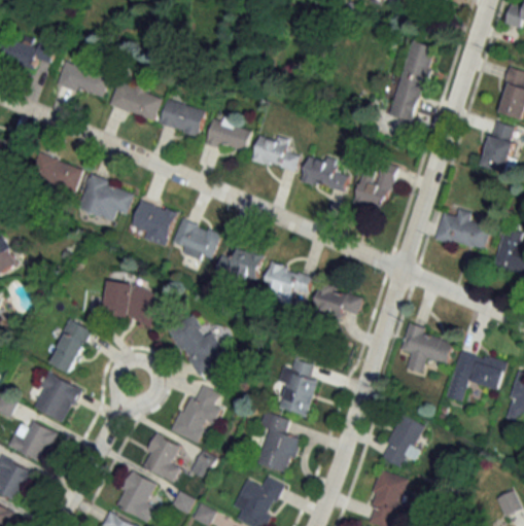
[(523,5),(511,1),(504,23),(523,28),(523,5)]
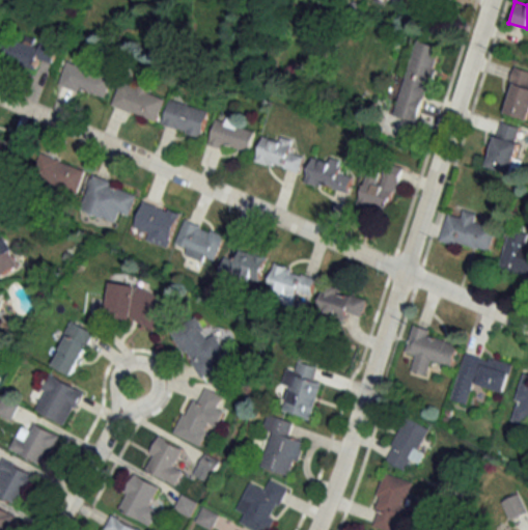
[(0,56),(35,67),(38,58),(51,62),(56,43),(36,37),(36,38),(24,34),(22,43),(5,37),(0,53),(0,56)]
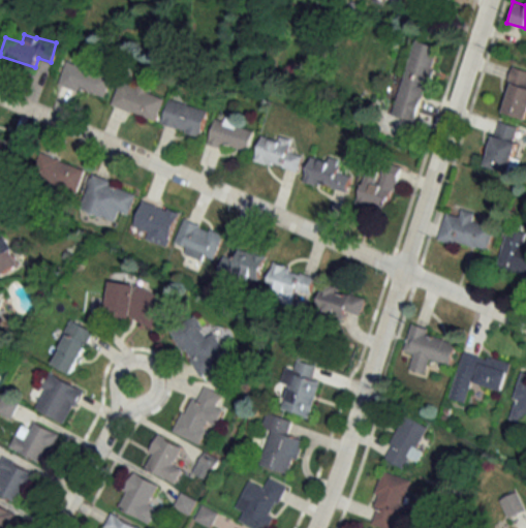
[(391,114),(415,121),(437,47),(412,39),(391,114)]
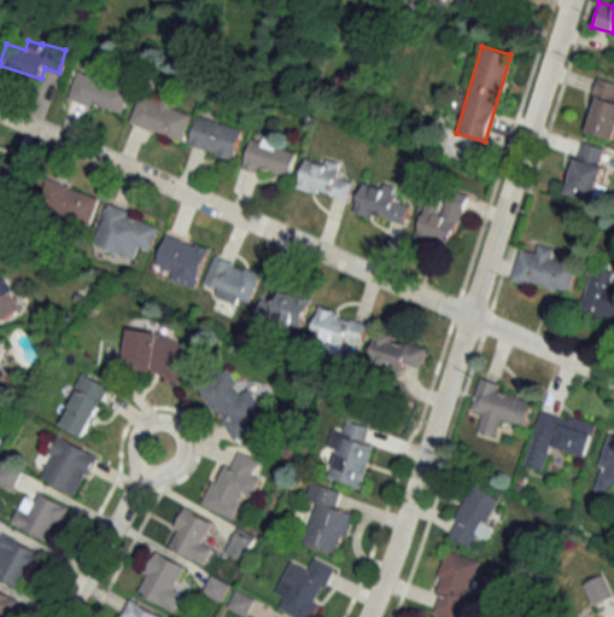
[(122,111),(128,82),(79,73),(72,102),(122,111)]
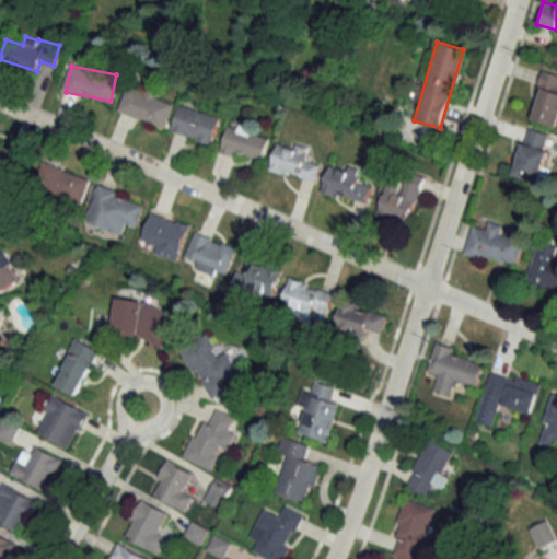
[(529,116),(556,124),(556,73),(542,69),(529,116)]
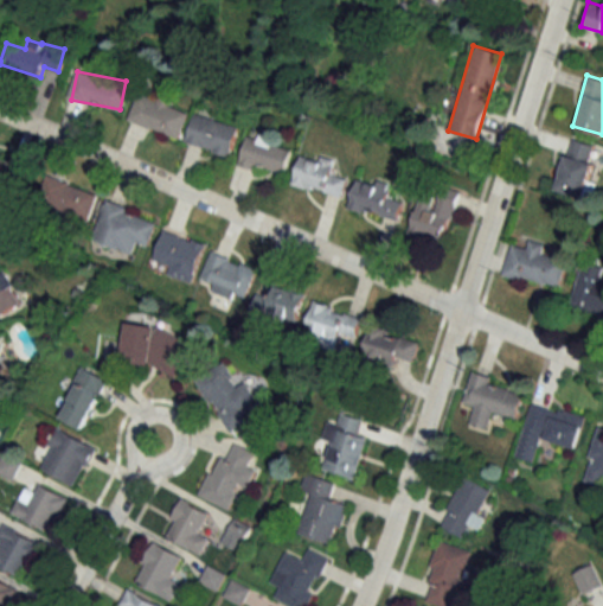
[(127,121),(178,136),(186,107),(136,91),(127,121)]
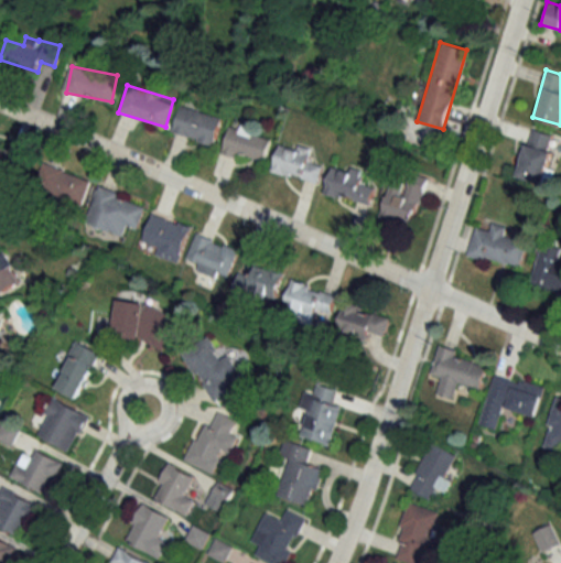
[(213,142),(218,115),(177,107),(172,133),(213,142)]
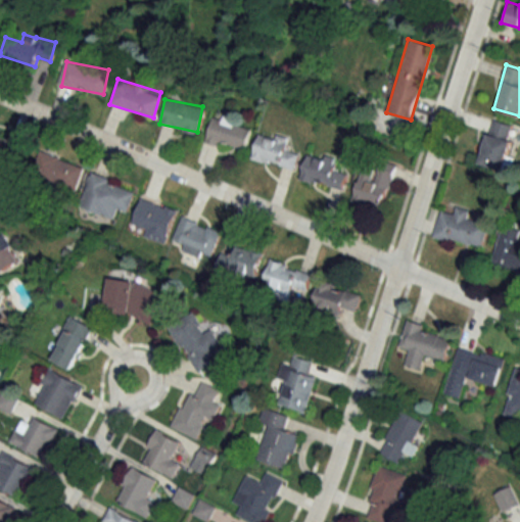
[(205,141),(242,151),(249,124),(213,113),(205,141)]
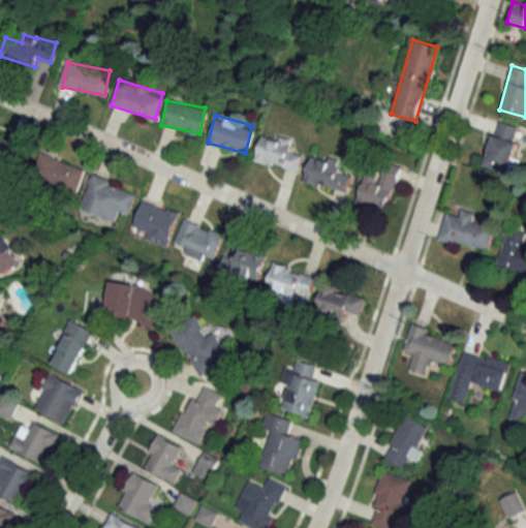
[(521,126),(495,120),(484,165),(511,172),(521,126)]
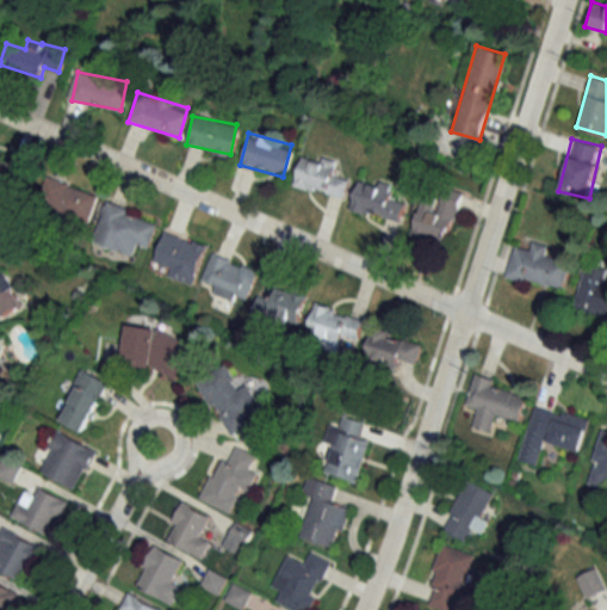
[(293,184),(340,198),(347,178),(333,173),(336,161),(303,152),(293,184)]
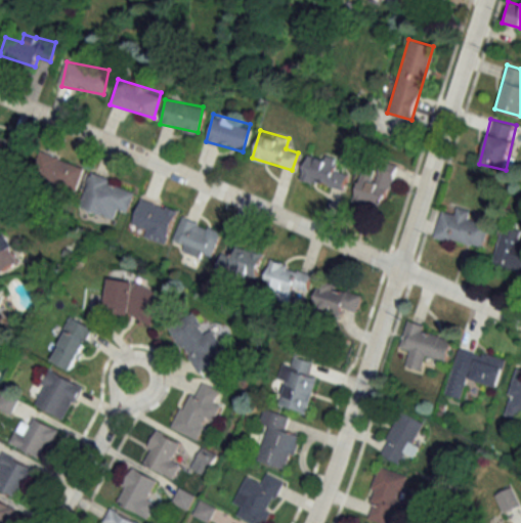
[(0,168),(12,174),(22,153),(0,143),(3,134),(0,133),(0,168)]
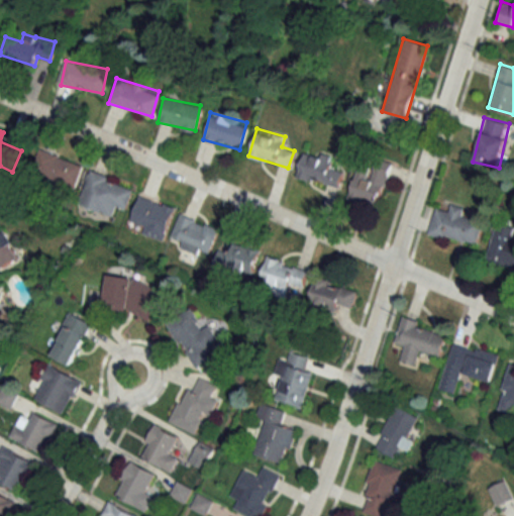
[(82,165),(38,148),(29,172),(73,188),(82,165)]
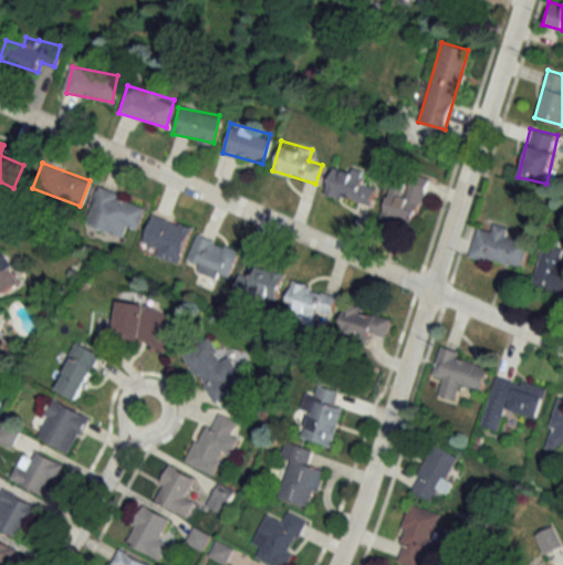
[(368,206),(374,187),(361,184),(364,173),(333,163),(324,192),(368,206)]
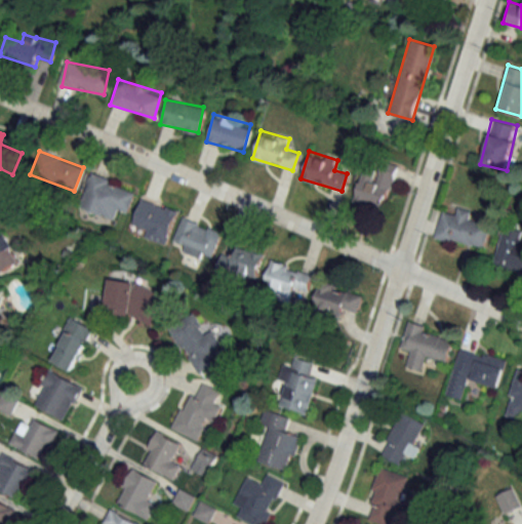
[(362,169),(354,199),(384,208),(396,165),(379,161),(376,173),(362,169)]
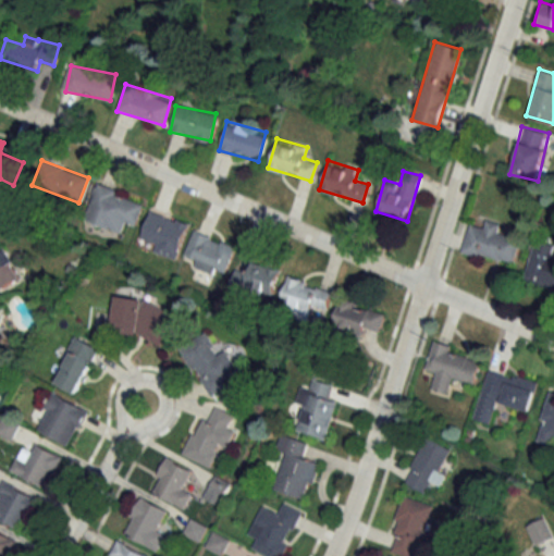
[(123,222),(134,225),(143,198),(95,183),(83,219),(120,232),(123,222)]
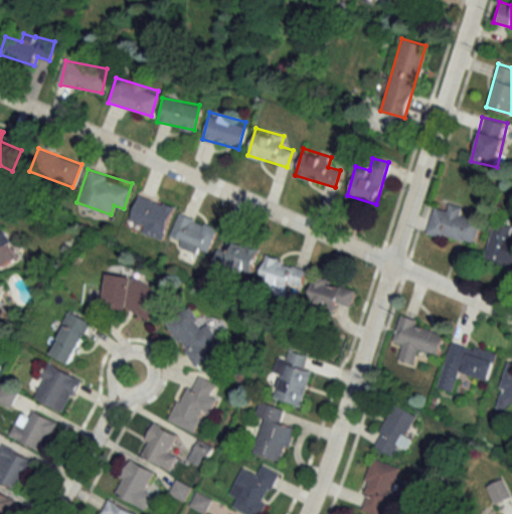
[(173,205),(137,194),(128,224),(163,236),(173,205)]
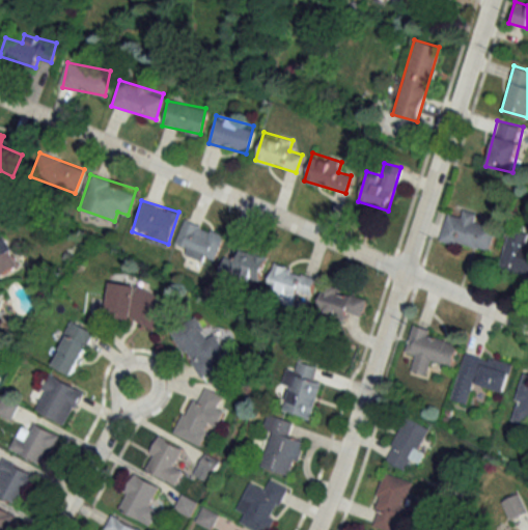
[(445,214),(440,241),(489,250),(493,227),(474,223),(476,213),(461,210),(460,217),(445,214)]
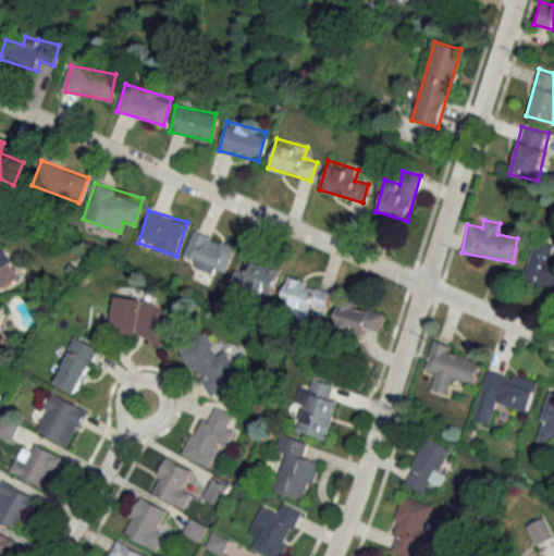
[(194,231),(182,254),(196,261),(193,268),(210,276),(214,269),(223,273),(234,251),(194,231)]
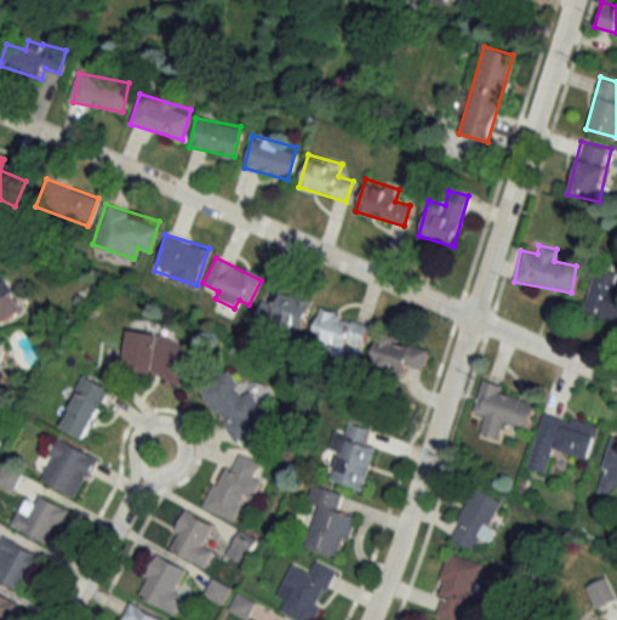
[(616,274),(616,271),(593,265),(581,314),(616,323),(616,299),(611,297),(616,274)]
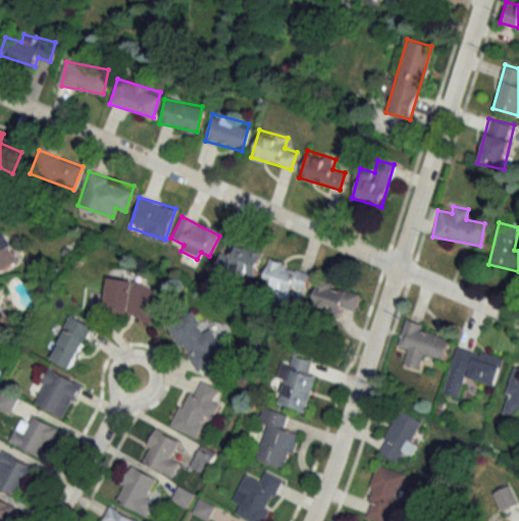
[(0,268),(16,259),(0,229),(0,268)]
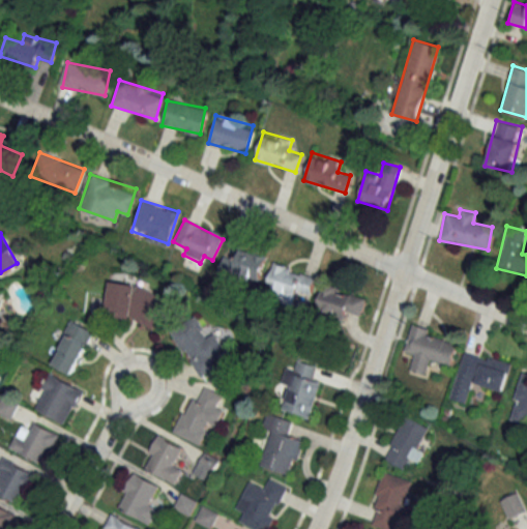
[(264,256),(238,247),(234,259),(223,256),(217,271),(256,283),(264,256)]
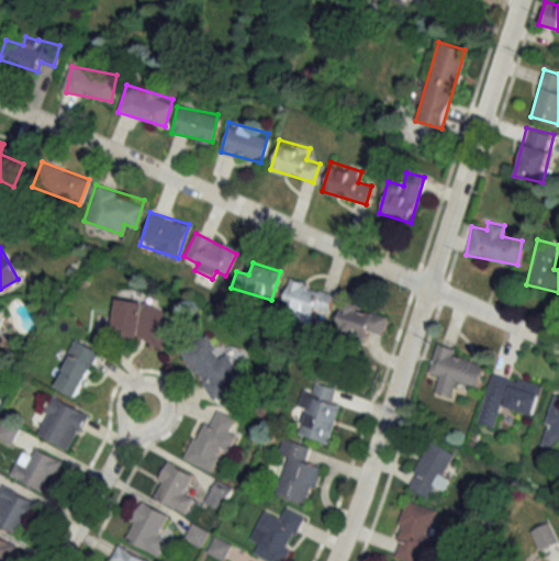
[(315,307),(327,311),(333,291),(289,279),(282,306),(313,314),(315,307)]
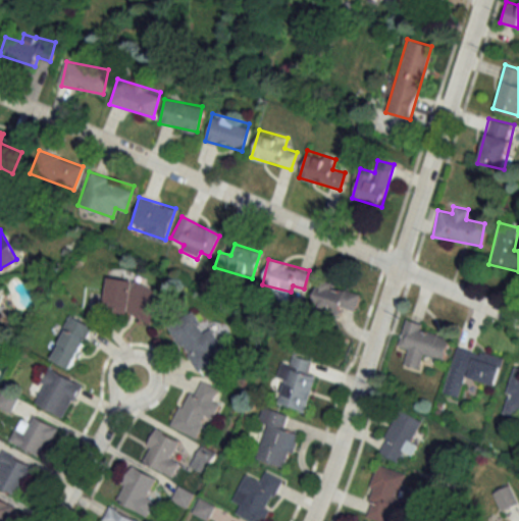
[(159,284),(107,277),(102,311),(154,318),(159,284)]
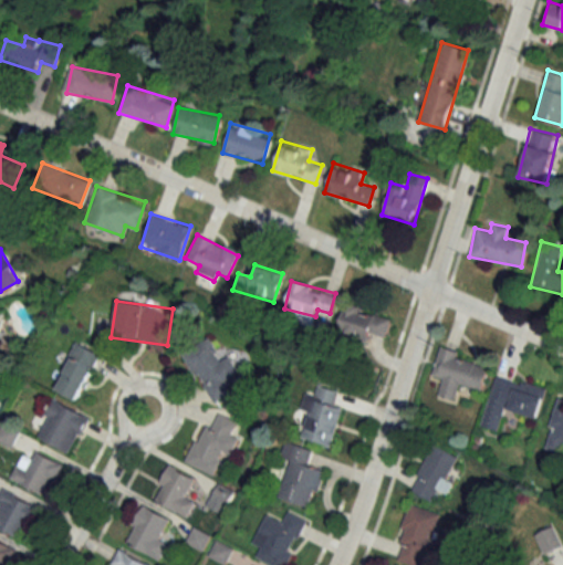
[(369,332),(384,336),(389,316),(344,303),(336,330),(368,338),(369,332)]
